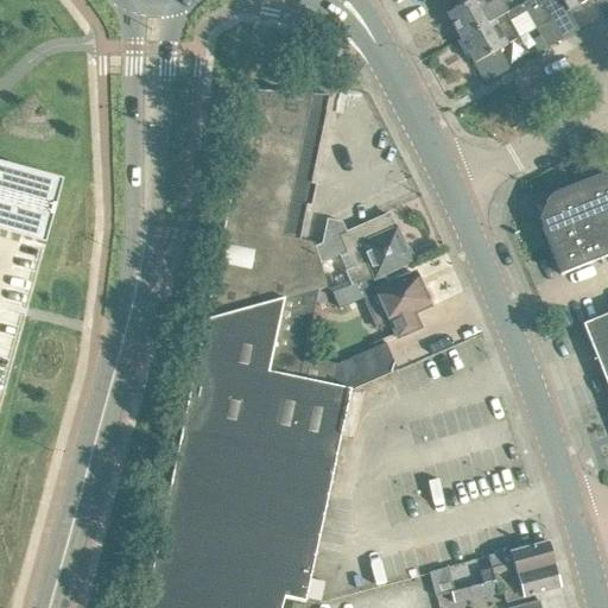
[(461,39),(507,12),(500,0),(498,0),(486,7),(481,0),(472,0),(447,14),(461,39)]
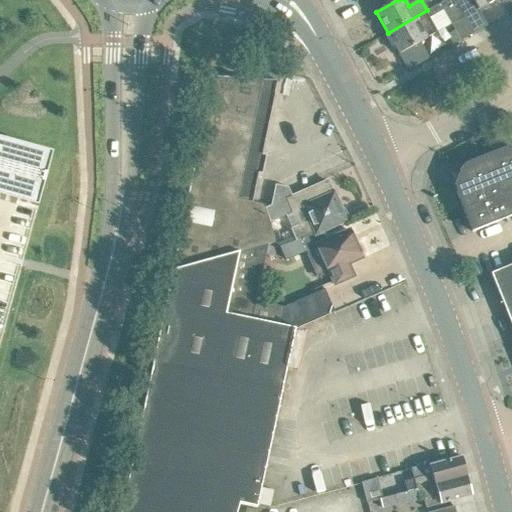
[(462,14),(455,0),(449,0),(443,4),(428,12),(426,13),(429,17),(443,9),(451,25),(464,17),(462,14)]
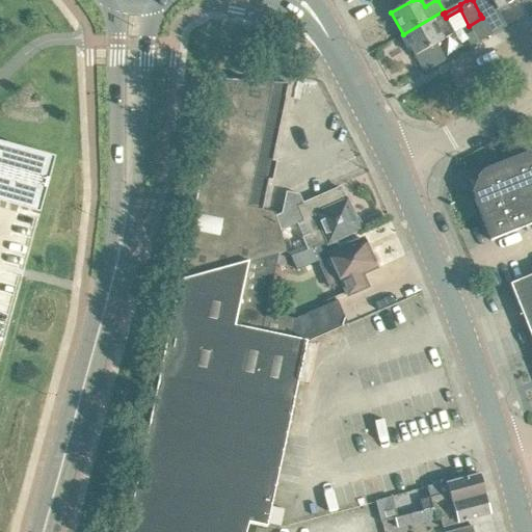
[(514,0),(473,0),(480,15),(495,6),(497,10),(514,0)]
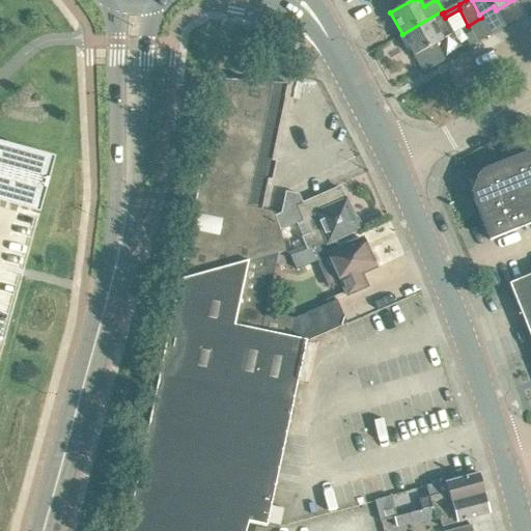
[(453,34),(445,18),(442,14),(444,12),(443,10),(402,34),(415,56),(453,34)]
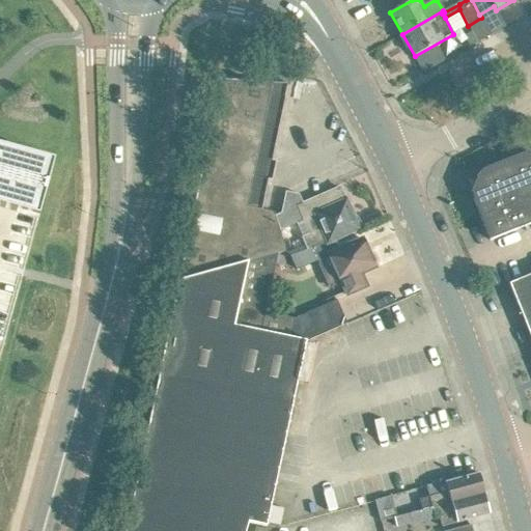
[(0,356),(53,164),(0,148),(0,356)]
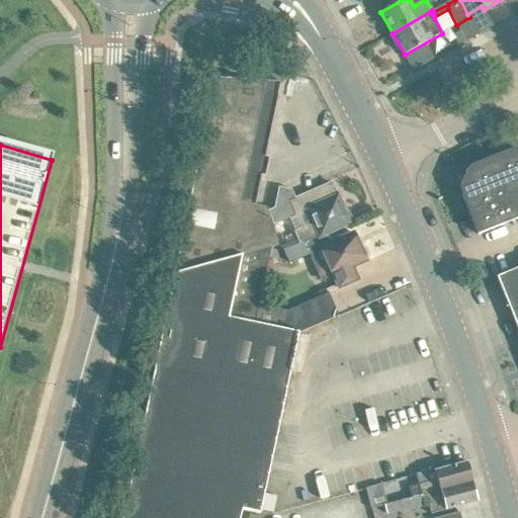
[(517,218),(517,155),(515,148),(475,164),(471,165),(470,166),(468,168),(466,170),(465,172),(459,187),(478,235),(517,218)]
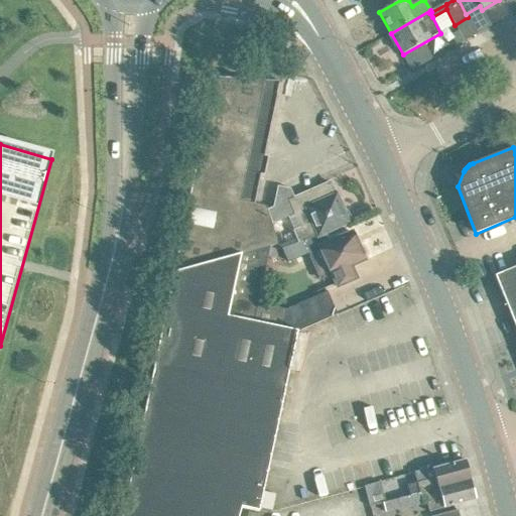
[(515,267),(495,276),(515,329),(515,267)]
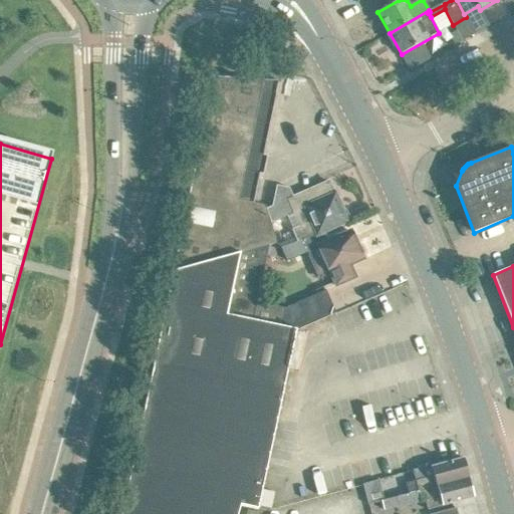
[(167,303),(121,513),(238,513),(241,506),(258,509),(296,330),(281,327),(251,321),(228,316),(167,303)]
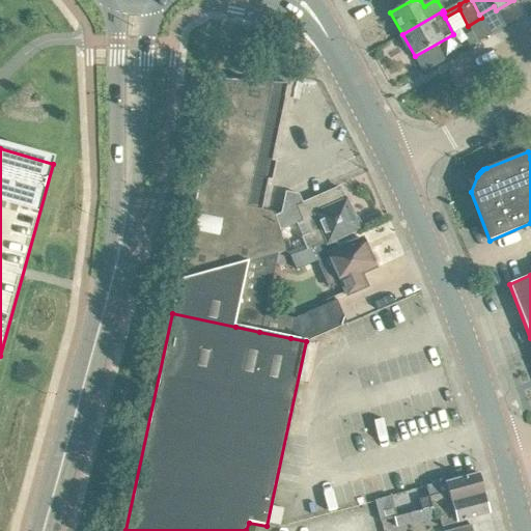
[(484,494),(478,473),(447,481),(447,480),(426,486),(428,497),(419,499),(422,510),(484,494)]
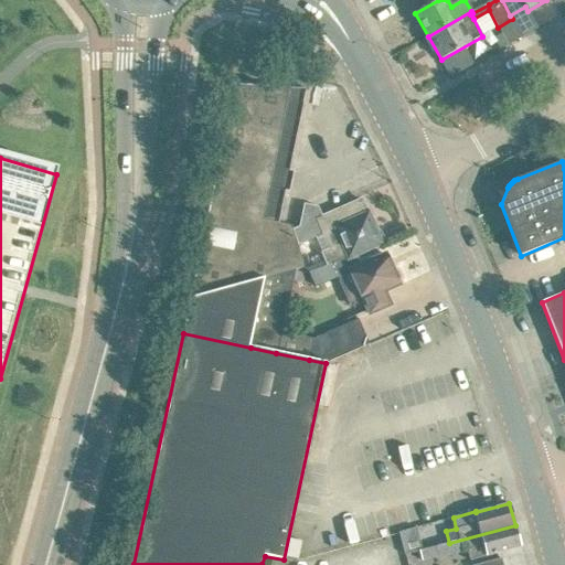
[(521,547),(515,525),(449,543),(423,550),(419,551),(422,561),(438,556),(438,557),(467,551),(470,561),(521,547)]
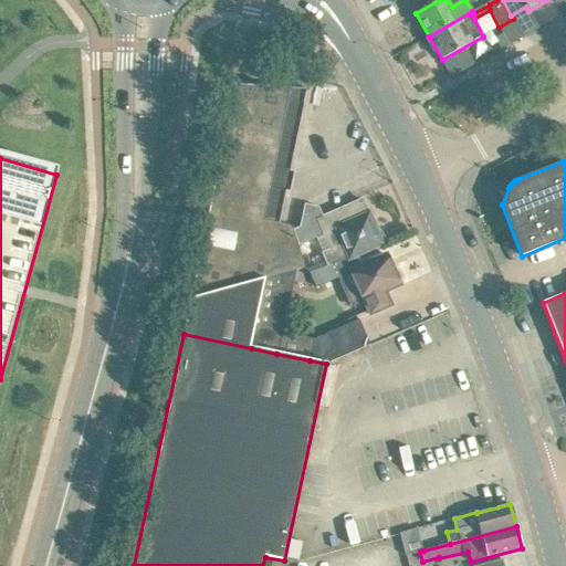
[(423,551),(417,528),(400,533),(406,556),(420,552),(423,551)]
